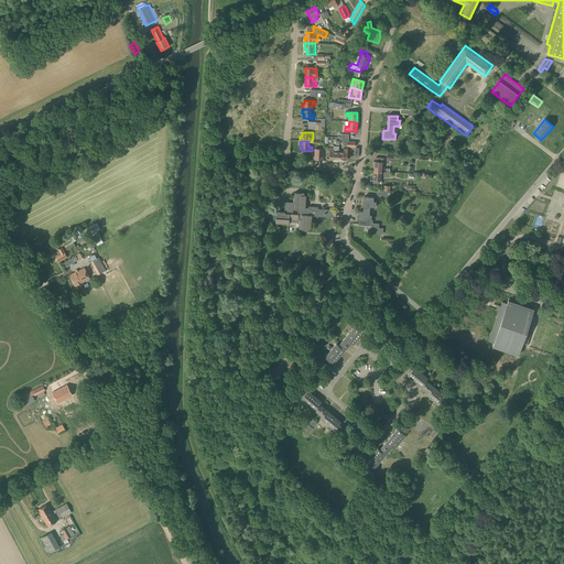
[(338,152),(339,147),(334,147),(334,149),(329,149),(329,160),(333,160),(333,162),(338,162),(338,152)]
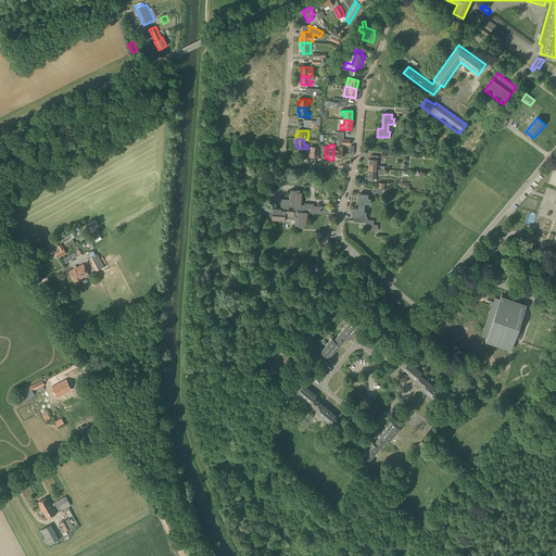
[(311,147),(310,158),(318,158),(319,147),(311,147)]
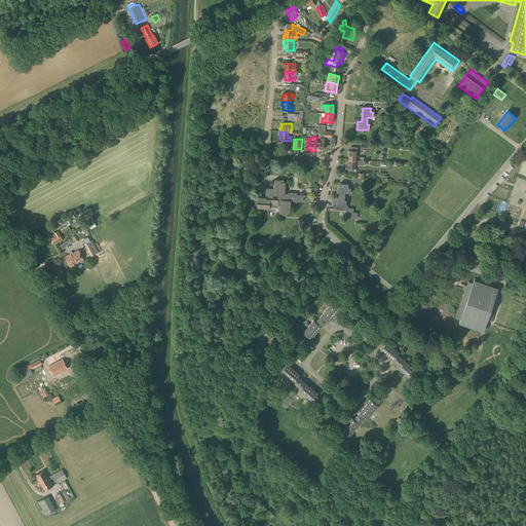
[(315,142),(315,151),(320,151),(320,149),(324,150),(325,139),(321,139),(321,142),(315,142)]
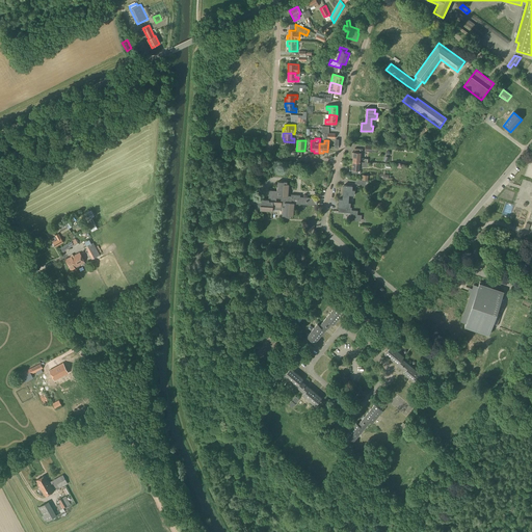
[(365,162),(367,162),(368,159),(360,159),(360,157),(362,157),(363,149),(354,149),(354,152),(353,152),(353,153),(352,153),(351,156),(353,156),(353,161),(365,162)]
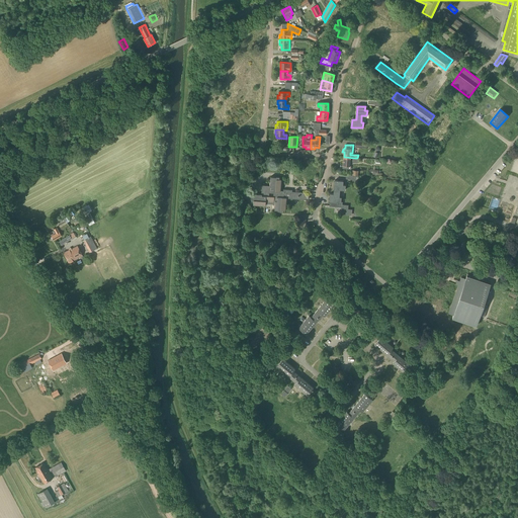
[(344,157),(343,166),(345,166),(345,169),(351,170),(351,167),(349,166),(350,162),(354,163),(355,158),(344,157)]
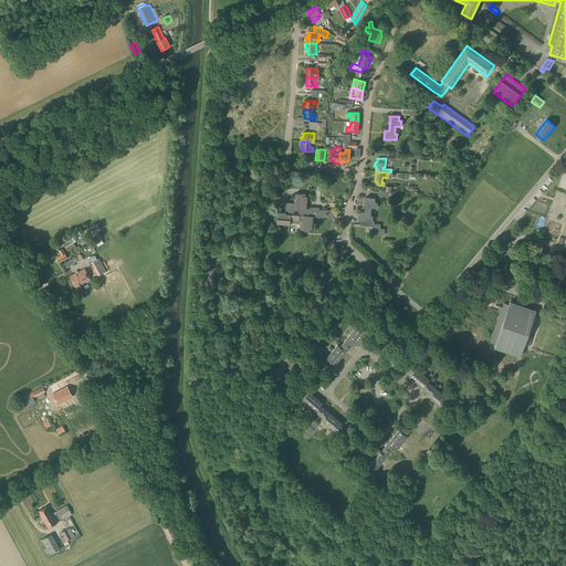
[(305,196),(305,194),(302,192),(302,194),(295,194),(295,203),(286,202),(285,211),(275,211),(275,220),(276,220),(276,223),(290,224),(290,222),(301,223),(300,231),(306,231),(310,232),(310,229),(312,230),(313,217),(335,219),(336,217),(337,217),(337,213),(336,213),(336,211),(320,210),(320,208),(310,207),(310,209),(306,209),(307,196),(305,196)]
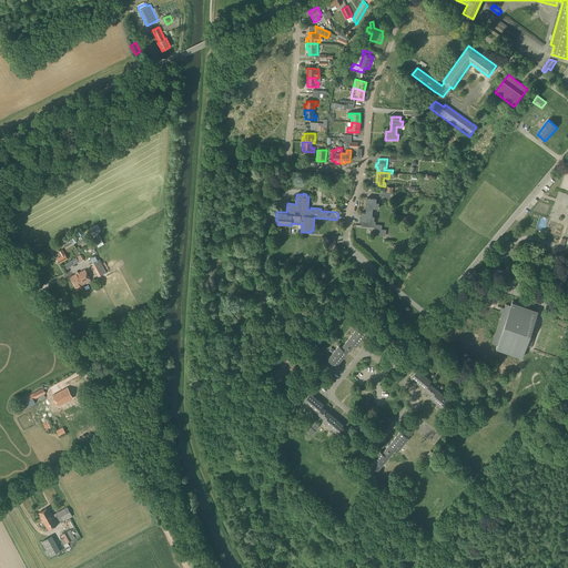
[(366,213),(362,212),(361,221),(362,222),(362,226),(375,227),(375,222),(374,222),(374,216),(372,216),(373,209),(378,209),(378,203),(376,203),(376,199),(367,198),(366,213)]
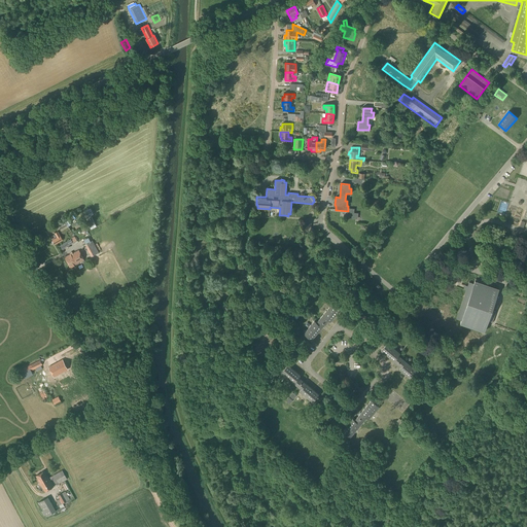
[(54,227),(48,231),(51,236),(49,237),(55,245),(63,240),(58,231),(55,233),(54,232),(56,231),(55,229),(54,227)]
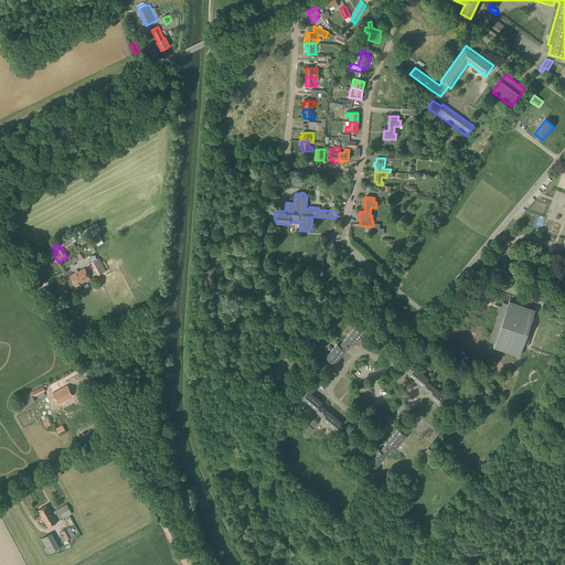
[(67,262),(64,263),(67,268),(70,266),(78,260),(76,256),(67,262)]
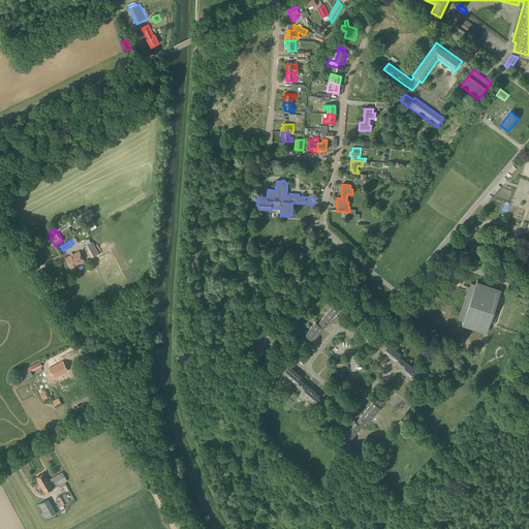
[(91,257),(99,253),(93,242),(85,246),(91,257)]
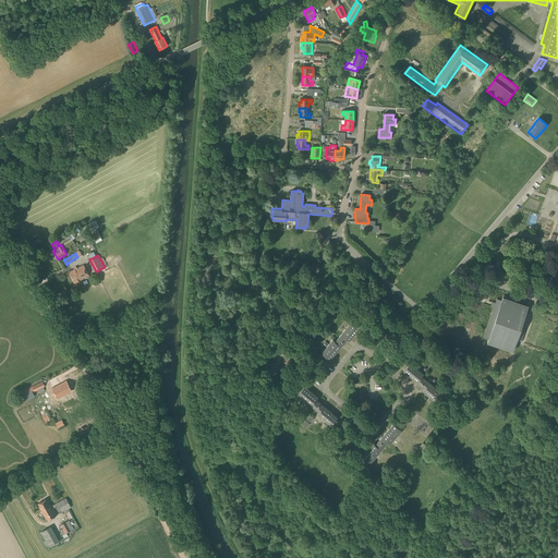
[(89,276),(84,265),(75,269),(69,273),(74,283),(79,281),(89,276)]
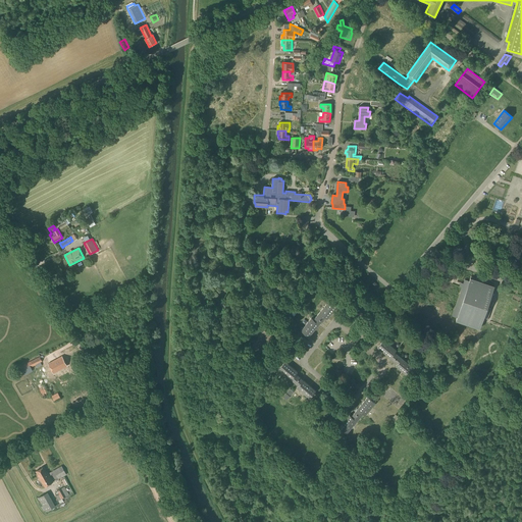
[(494,286),(473,279),(474,277),(471,276),(470,278),(470,281),(465,279),(463,283),(461,282),(460,286),(462,288),(453,316),(457,318),(456,320),(480,328),(483,318),(487,320),(491,309),(487,307),(494,286)]
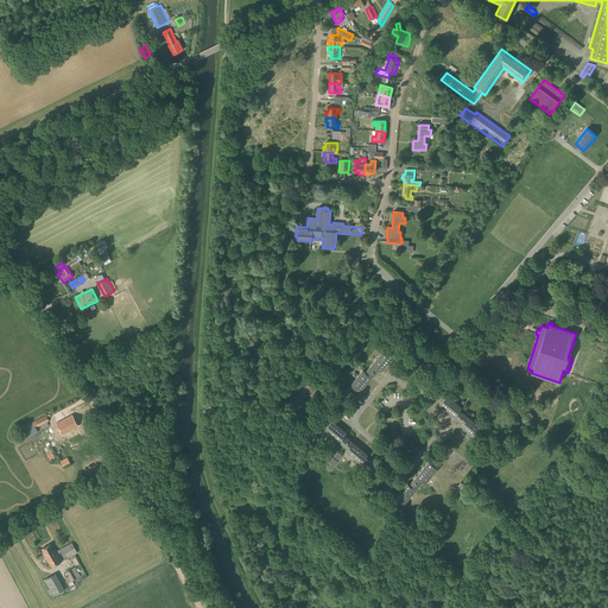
[(368,368),(375,374),(379,369),(381,371),(393,356),(391,354),(393,352),(385,344),(381,348),(385,349),(368,368)]
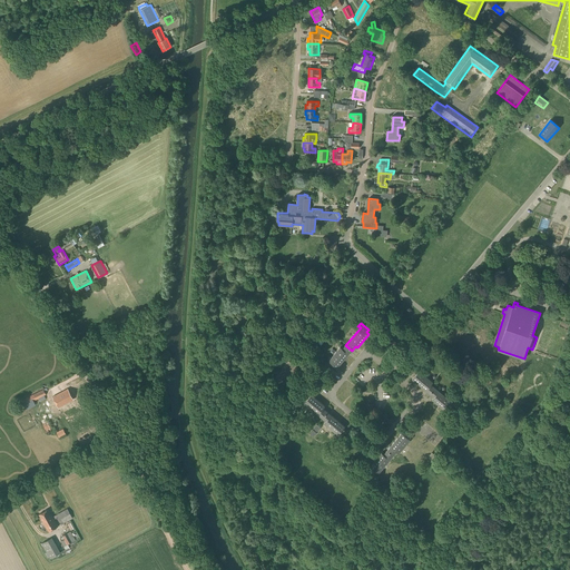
[(383,331),(379,337),(391,346),(394,340),(383,331)]
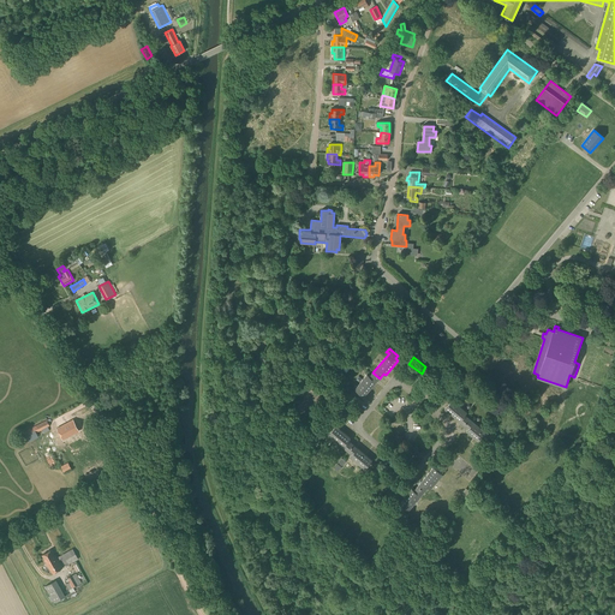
[(364,396),(380,378),(372,372),(369,376),(368,375),(354,389),(364,396)]
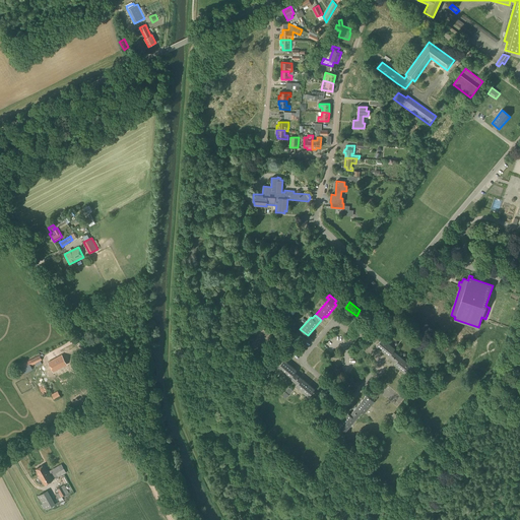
[(280,340),(285,335),(281,331),(276,337),(280,340)]
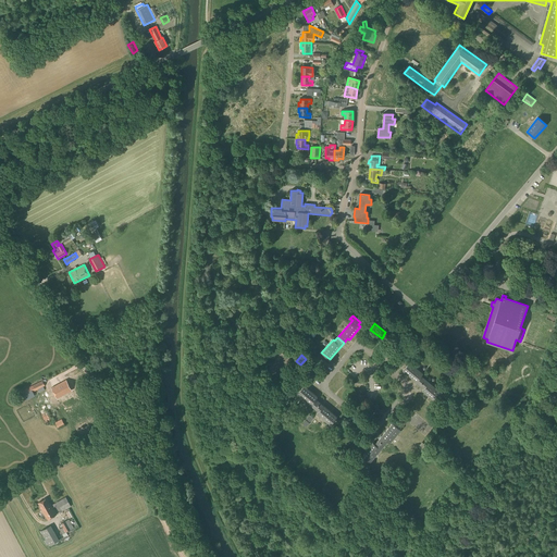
[(420,385),(425,379),(421,375),(423,373),(410,362),(403,371),(420,385)]
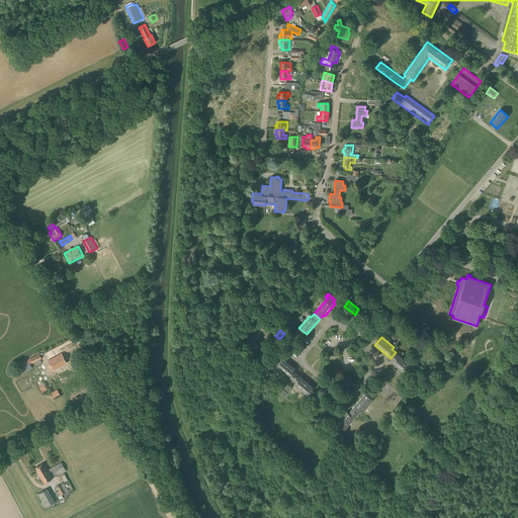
[(405,373),(412,365),(396,352),(391,358),(395,361),(393,363),(405,373)]
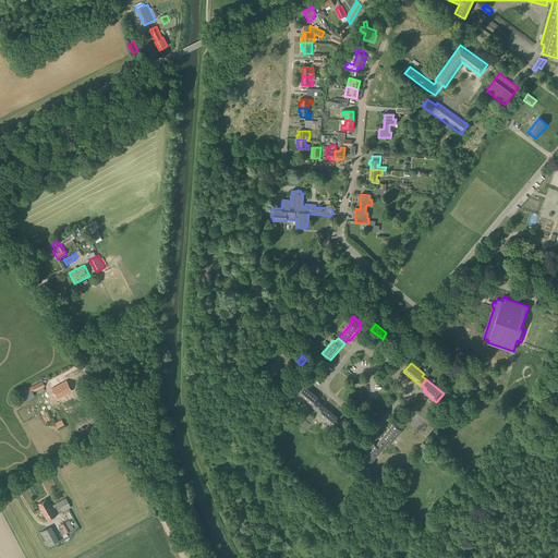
[(57,399),(72,391),(67,380),(51,389),(57,399)]
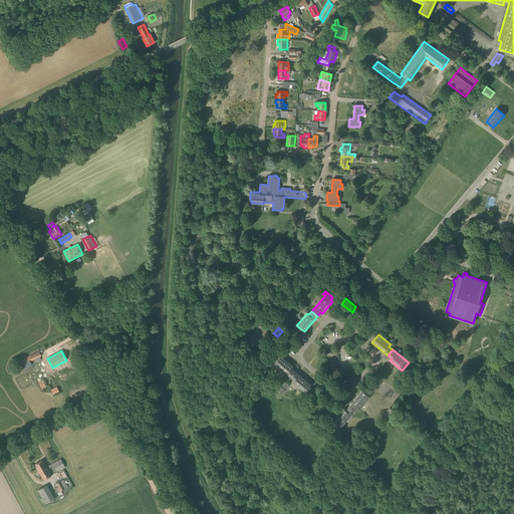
[(41,359),(40,356),(41,356),(39,351),(19,360),(20,362),(16,365),(17,367),(22,365),(24,369),(32,365),(30,361),(35,359),(36,361),(41,359)]
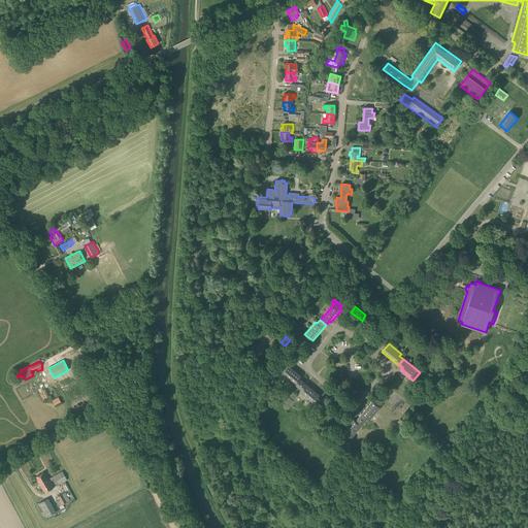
[(299,389),(304,383),(299,378),(301,376),(289,366),(282,373),(299,389)]
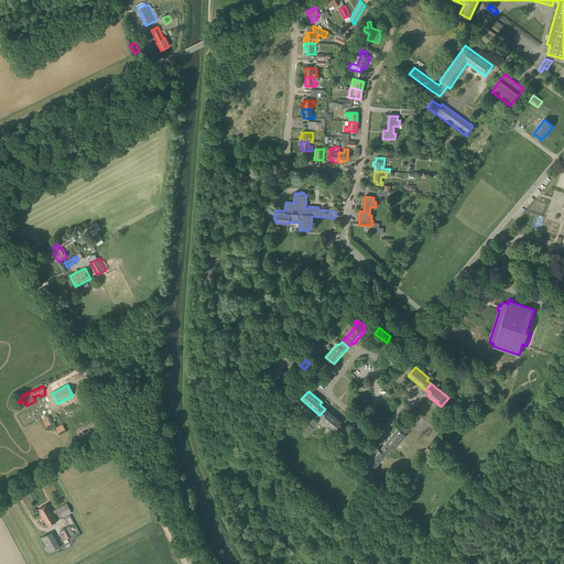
[(337,433),(342,426),(339,424),(342,422),(325,409),(320,415),(323,418),(321,419),(334,430),(332,432),(335,435),(337,433)]
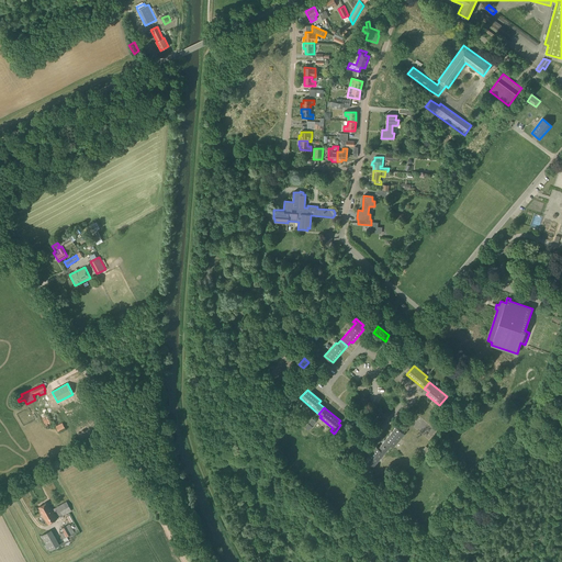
[(65,428),(63,423),(62,423),(55,426),(58,431),(65,428)]
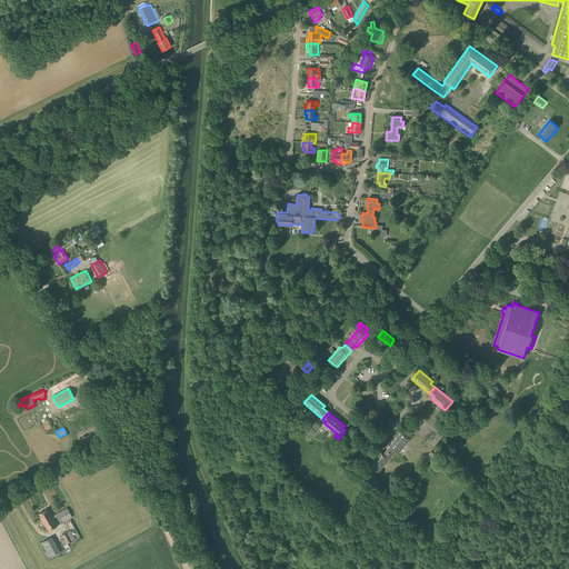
[(398,452),(409,439),(401,432),(386,450),(392,455),(396,451),(398,452)]
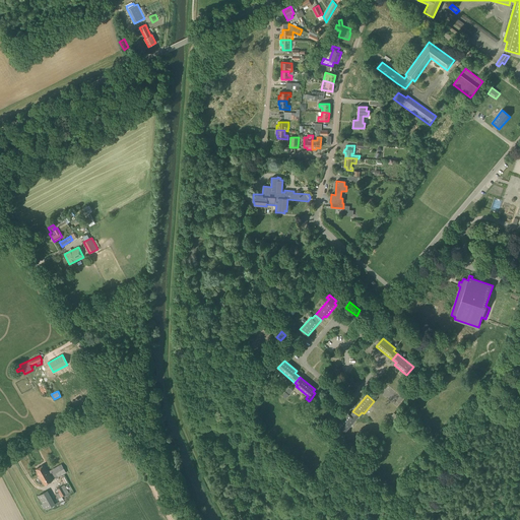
[(345,432),(359,415),(352,411),(349,414),(348,413),(338,426),(345,432)]
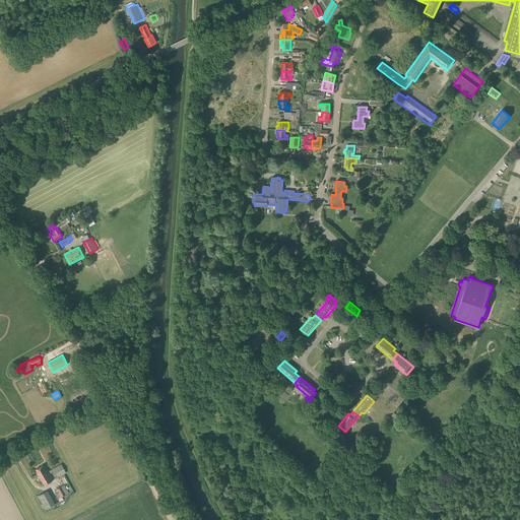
[(393,421),(398,416),(394,412),(389,418),(393,421)]
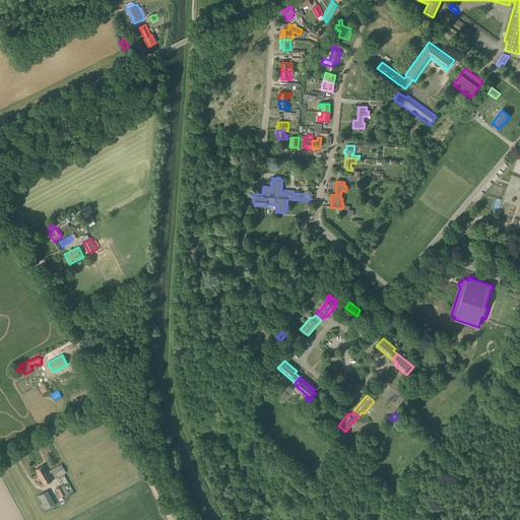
[(66,472),(61,464),(49,471),(47,469),(46,469),(44,465),(36,469),(45,485),(53,480),(50,473),(52,472),(56,478),(66,472)]
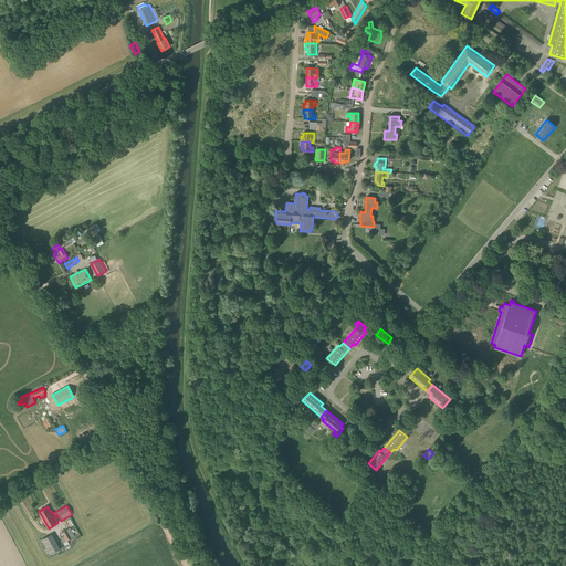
[(64,536),(61,537),(64,543),(67,541),(75,536),(70,527),(62,532),(64,536)]
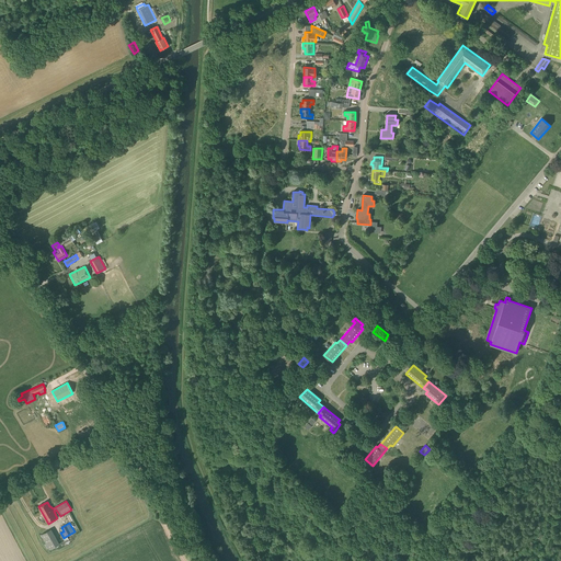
[(49,550),(59,544),(52,529),(41,535),(49,550)]
